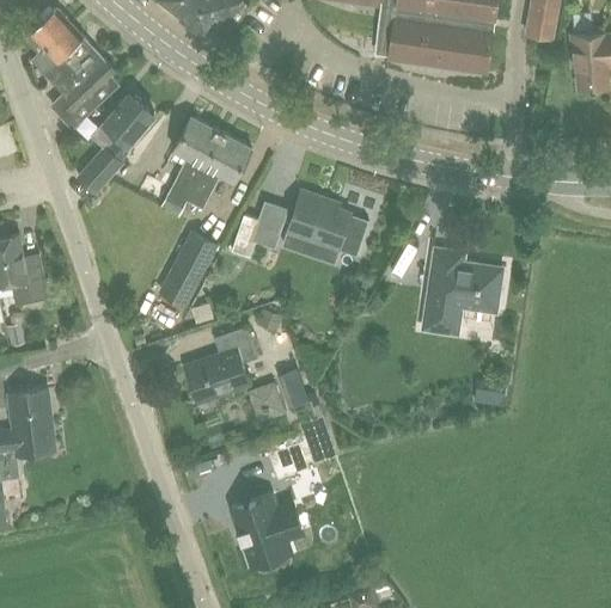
[(190,12),(224,38),(251,2),(249,0),(173,0),(177,1),(173,6),(187,17),(190,12)]
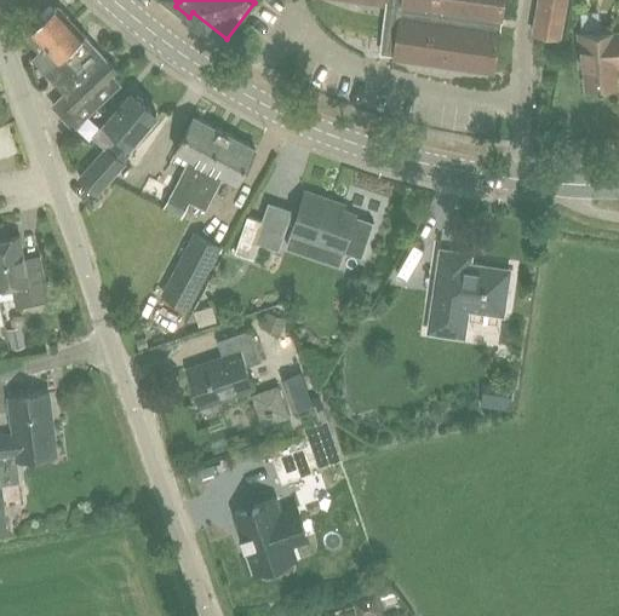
[(331,0),(387,9),(382,46),(395,49),(394,62),(496,76),(503,23),(506,0),(331,0)]
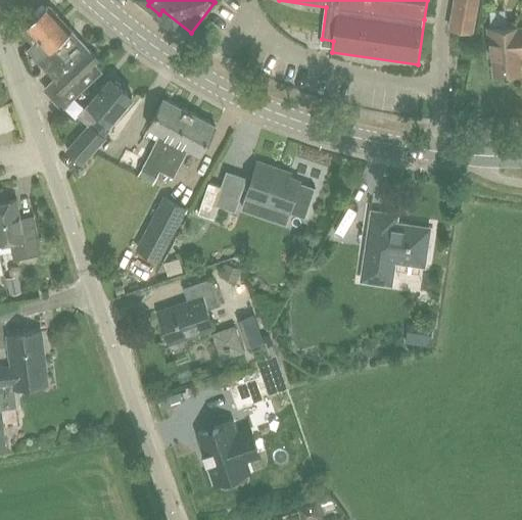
[(456,0),(451,31),(473,35),(478,0),(456,0)]
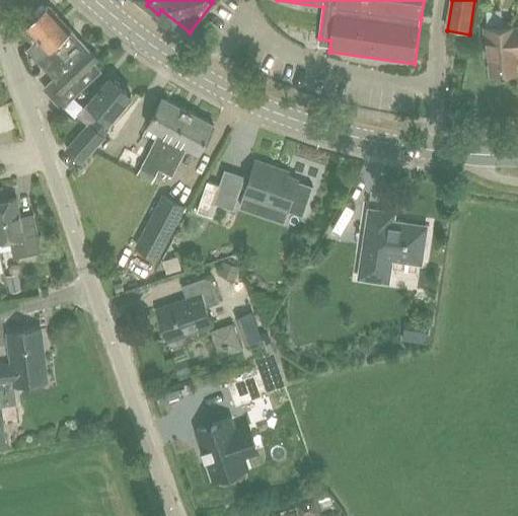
[(90,52),(60,20),(49,7),(26,28),(26,29),(23,33),(34,47),(28,52),(57,82),(53,86),(61,96),(55,102),(63,111),(103,73),(96,66),(100,62),(90,51),(90,52)]
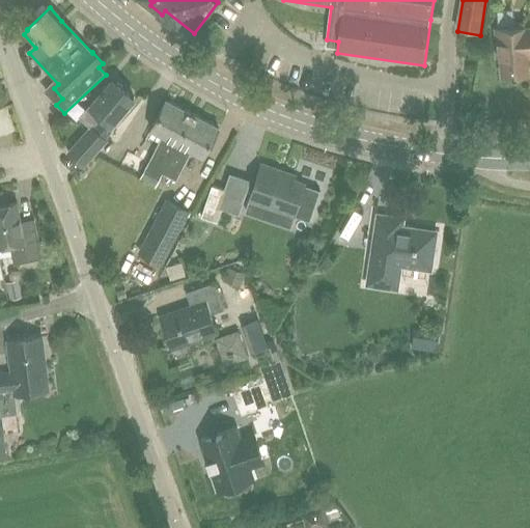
[(526,28),(497,30),(499,60),(502,59),(503,79),(529,77),(527,55),(529,54),(529,30),(526,30),(526,28)]
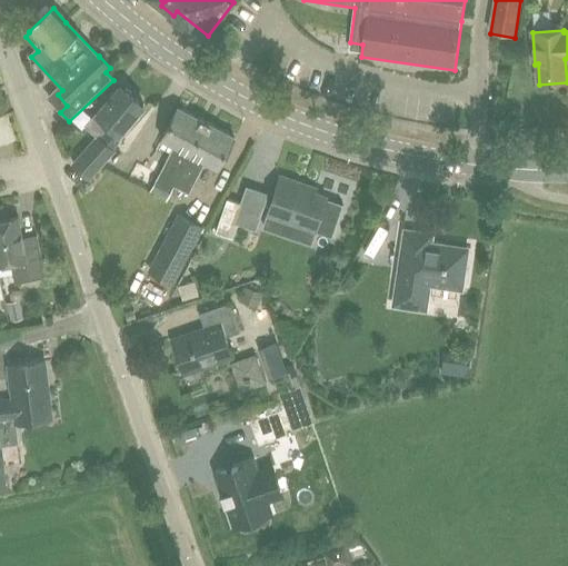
[(75,167),(89,180),(90,180),(115,152),(111,150),(135,123),(131,121),(145,107),(122,87),(98,116),(112,129),(101,141),(99,138),(75,167)]
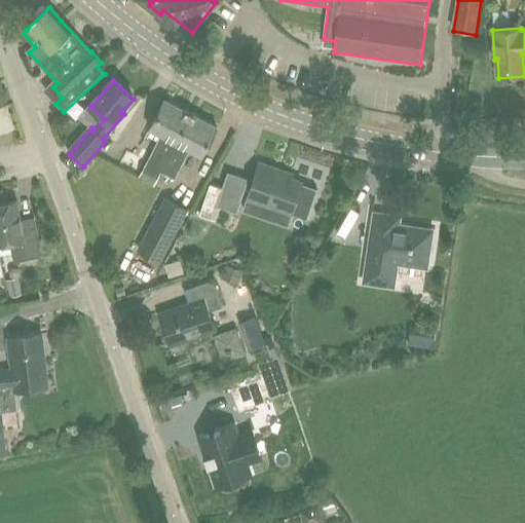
[(140,179),(154,187),(191,115),(165,102),(150,131),(161,137),(140,179)]
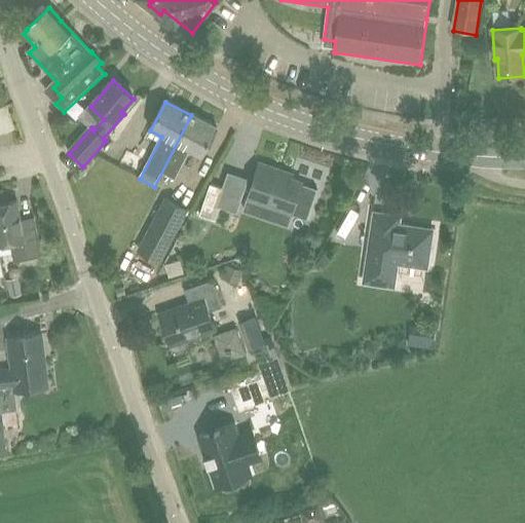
[(217,128),(191,115),(154,187),(155,187),(170,159),(183,166),(191,152),(202,158),(217,128)]
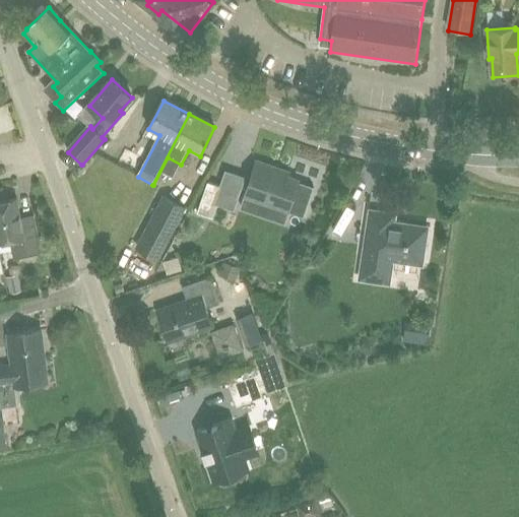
[(0,117),(0,141),(17,139),(14,116),(0,117)]
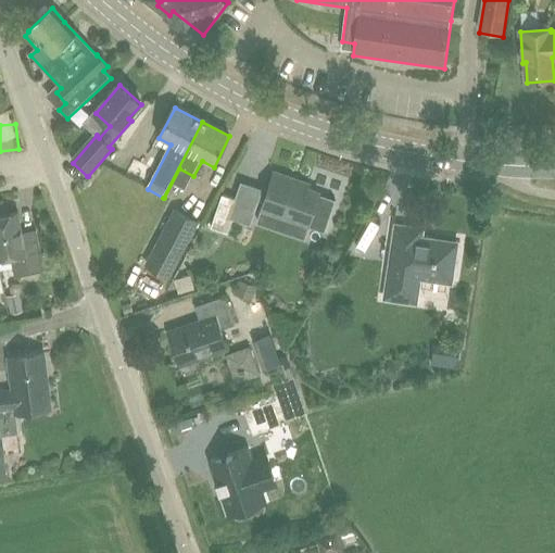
[(138,181),(147,164),(135,159),(126,175),(138,181)]
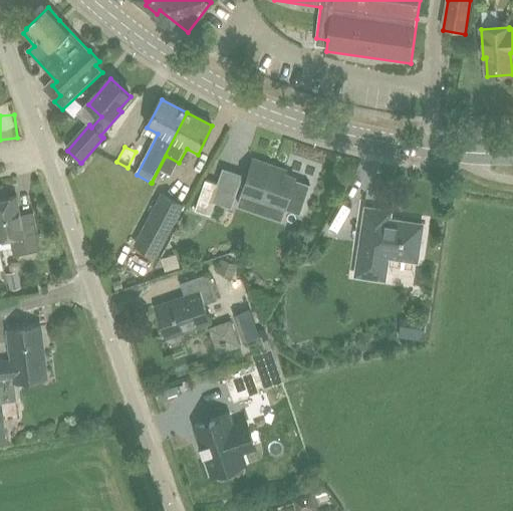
[(254,161),(243,195),(263,202),(259,214),(281,221),(285,209),(299,214),(309,188),(294,183),(295,180),(285,176),(286,172),(254,161)]
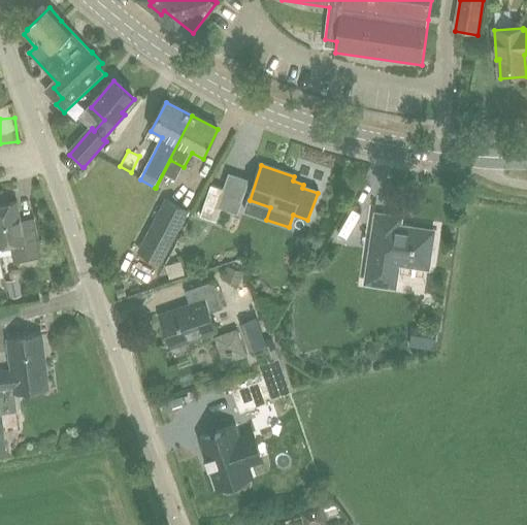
[(230,176),(229,179),(220,207),(237,214),(248,183),(230,176)]
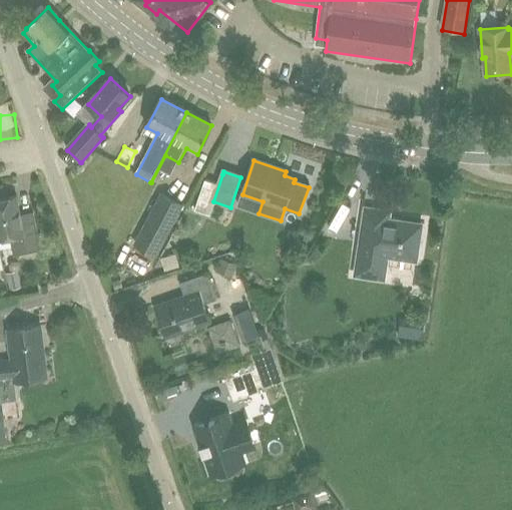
[(148,223),(136,246),(155,257),(167,233),(168,234),(182,206),(162,196),(148,223)]
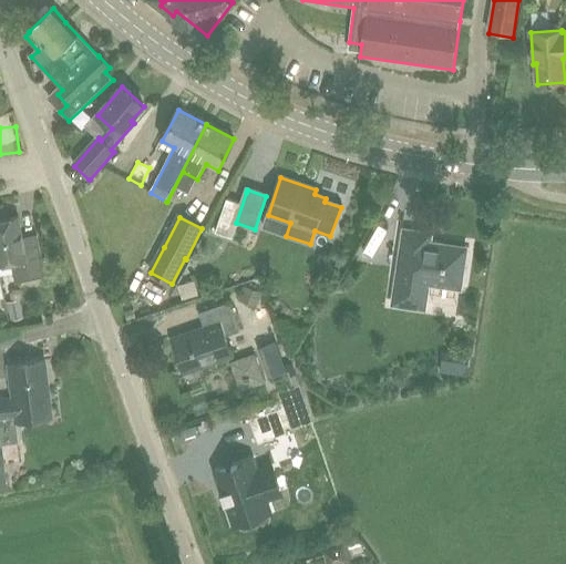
[(0,266),(11,264),(16,285),(47,278),(39,243),(22,246),(17,219),(0,223),(0,266)]
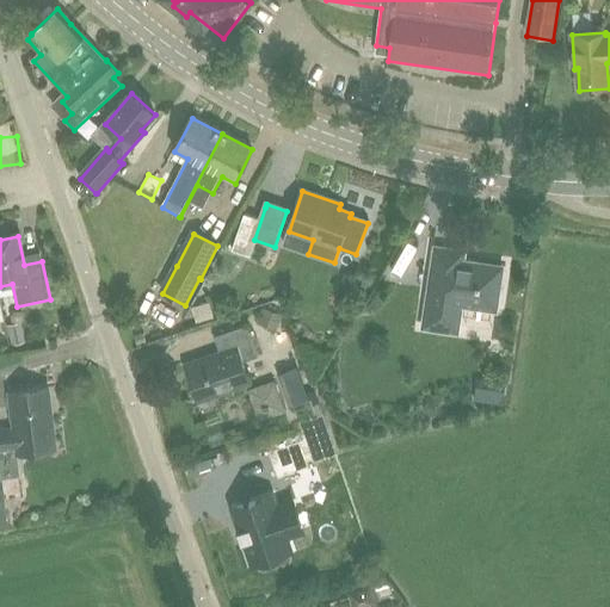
[(436,249),(424,329),(457,335),(462,308),(474,309),(472,326),(492,329),(494,313),(497,313),(503,270),(463,264),(466,254),(436,249)]
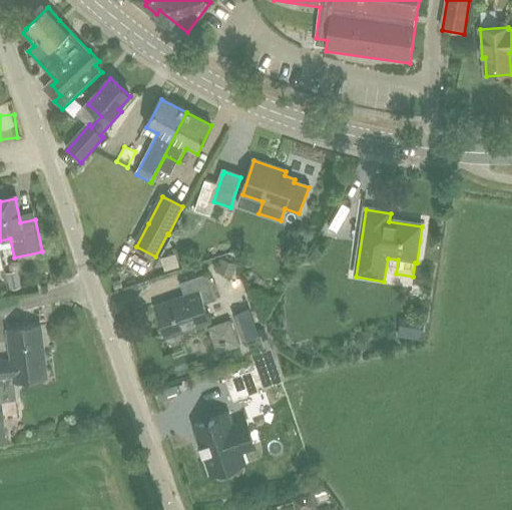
[(184,297),(154,308),(166,341),(211,325),(205,306),(217,302),(208,275),(180,285),(184,297)]
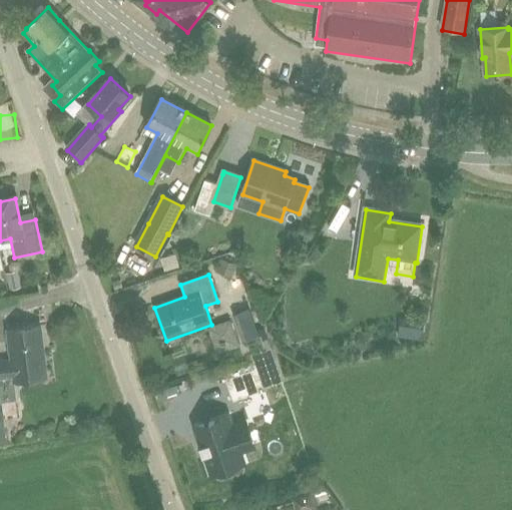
[(19,279),(9,281),(11,292),(21,290),(19,279)]
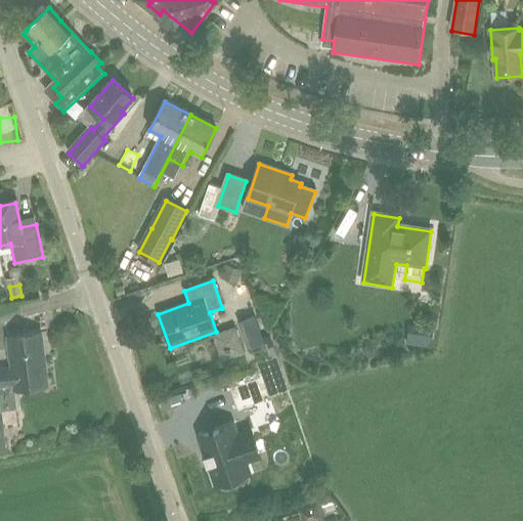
[(237,321),(249,350),(252,349),(254,355),(275,348),(270,336),(264,339),(255,314),(237,321)]
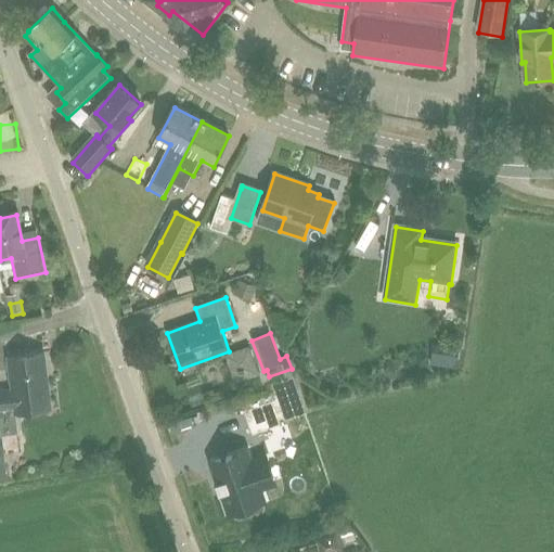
[(0,458),(4,458),(1,437),(18,435),(16,414),(51,410),(48,380),(43,380),(40,357),(44,356),(44,355),(9,359),(14,396),(0,397),(0,458)]
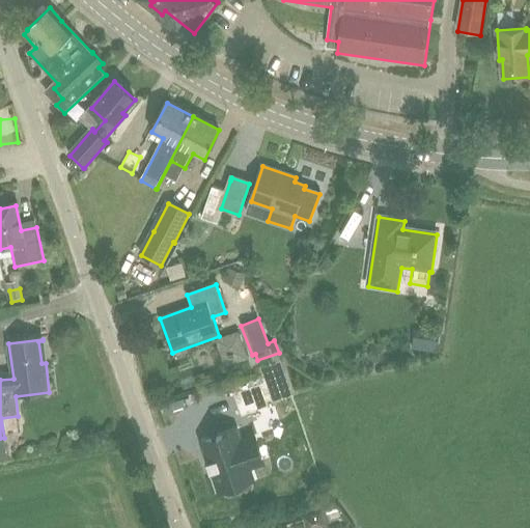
[(261,387),(233,396),(242,420),(274,409),(273,408),(269,410),(261,387)]
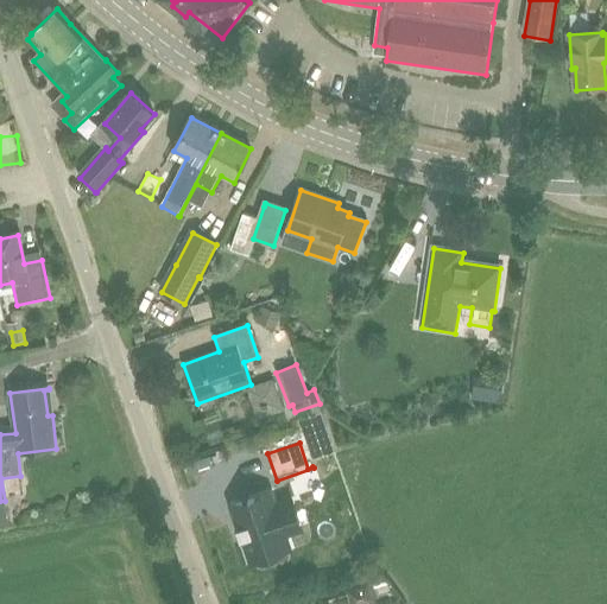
[(270,496),(234,508),(241,528),(246,540),(252,560),(266,554),(267,557),(274,554),(273,552),(288,547),(285,539),(283,532),(289,531),(297,527),(290,506),(282,509),(276,510),(273,503),(270,496)]
